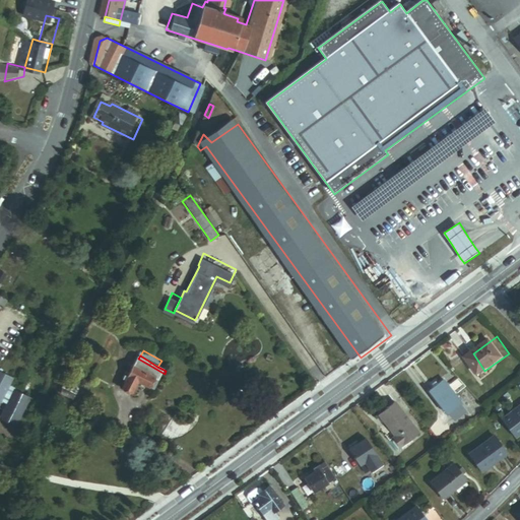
[(138,383),(153,392),(165,374),(138,359),(122,388),(132,393),(138,383)]
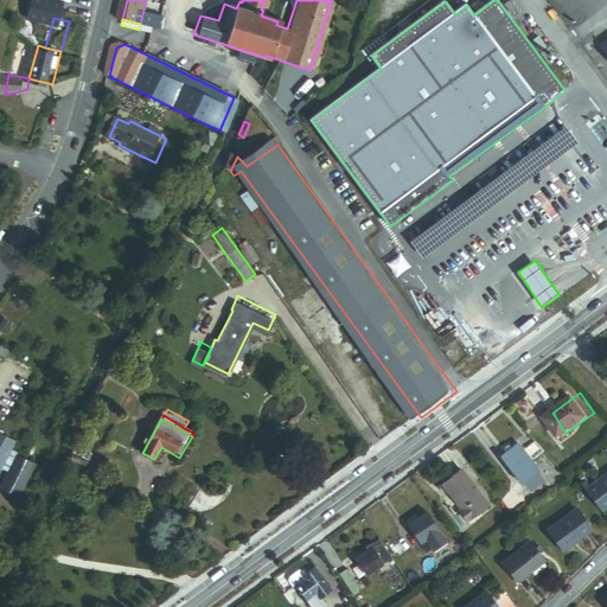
[(0,483),(1,484),(6,475),(25,441),(7,430),(0,442),(0,483)]
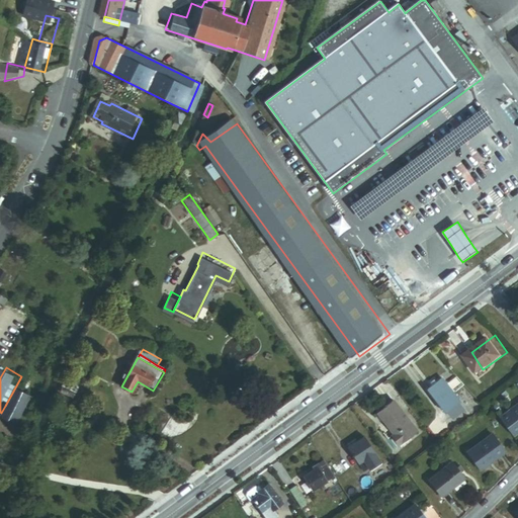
[(461,391),(472,381),(465,374),(454,381),(461,391)]
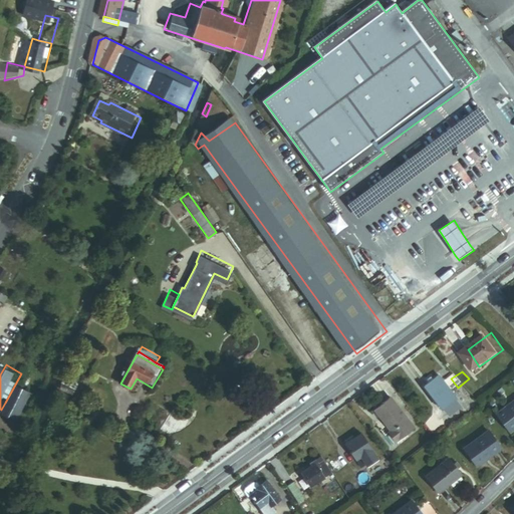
[(11,406),(22,384),(27,376),(21,373),(5,403),(11,406)]
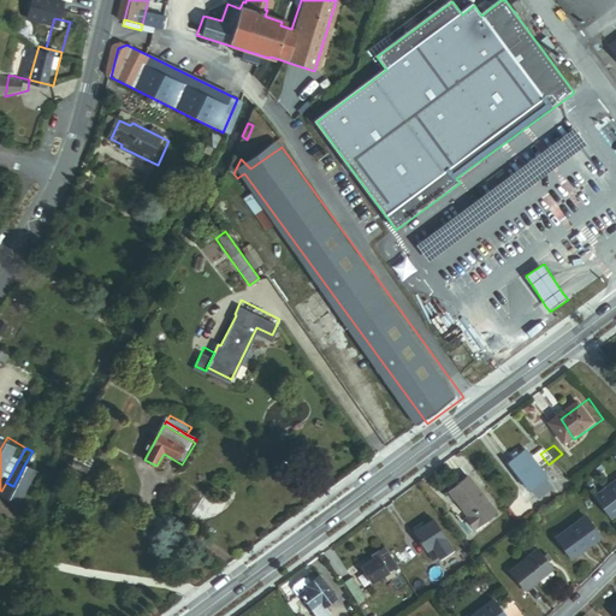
[(540,454),(535,448),(520,458),(540,486),(556,474),(549,465),(540,454)]
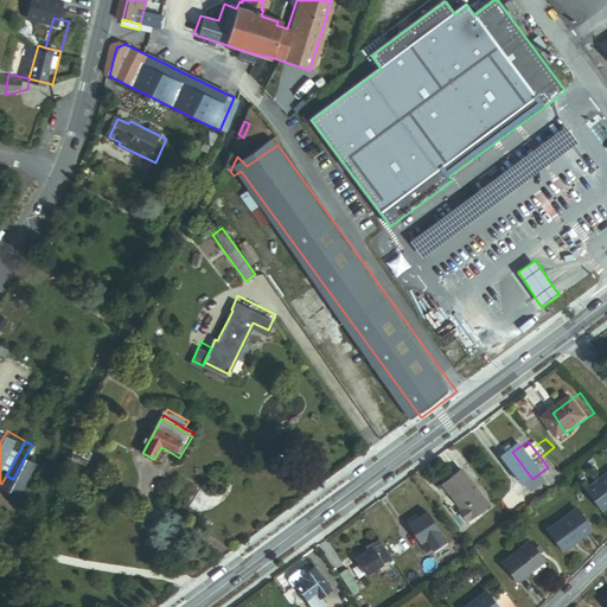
[(8,487),(24,496),(42,462),(26,454),(13,479),(8,487)]
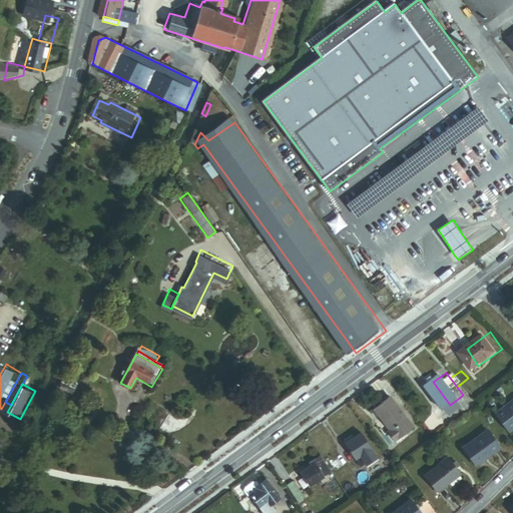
[(420,423),(399,393),(382,405),(394,421),(395,420),(398,425),(395,427),(402,436),(403,436),(405,439),(420,428),(418,425),(420,423)]
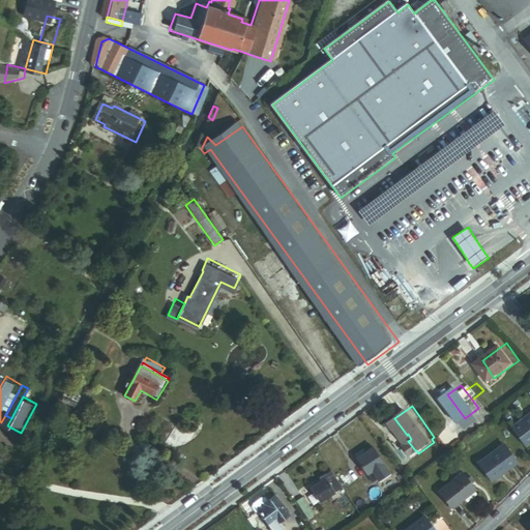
[(498,479),(523,461),(510,442),(486,461),(498,479)]
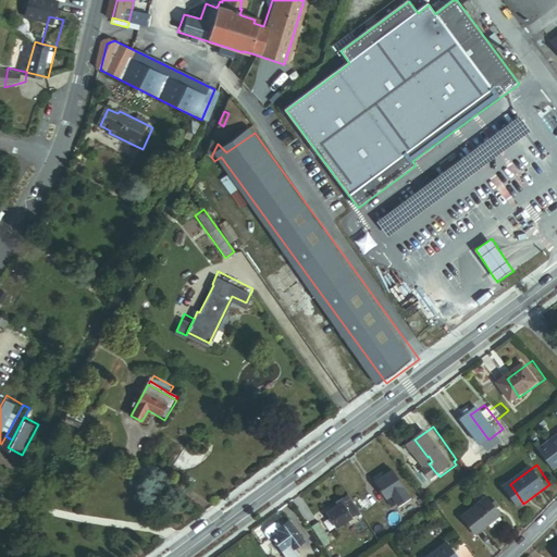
[(391,491),(406,480),(399,469),(383,480),(391,491)]
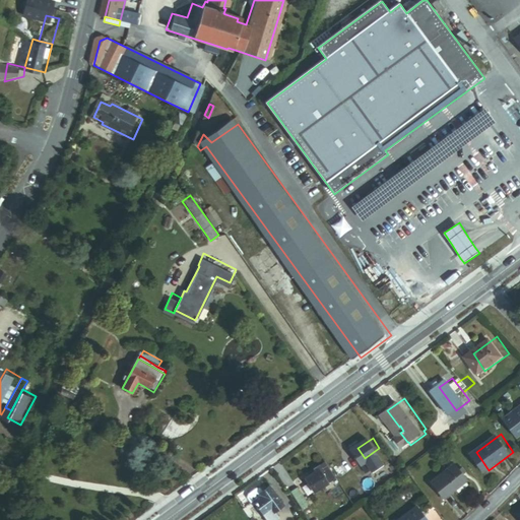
[(365,458),(369,464),(374,460),(383,453),(379,448),(365,458)]
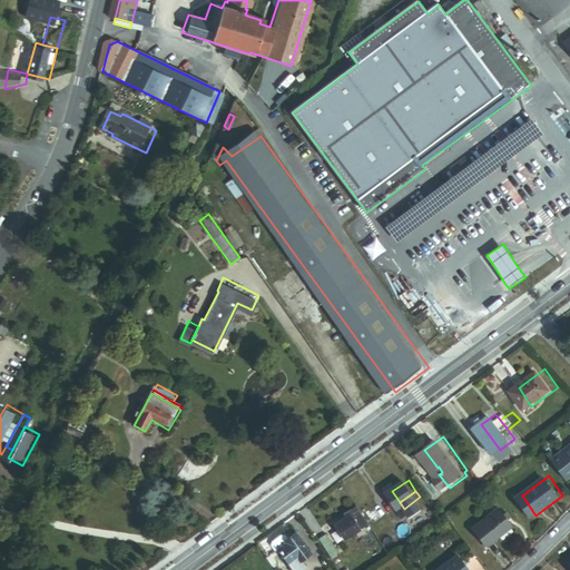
[(426,507),(420,497),(410,504),(416,514),(426,507)]
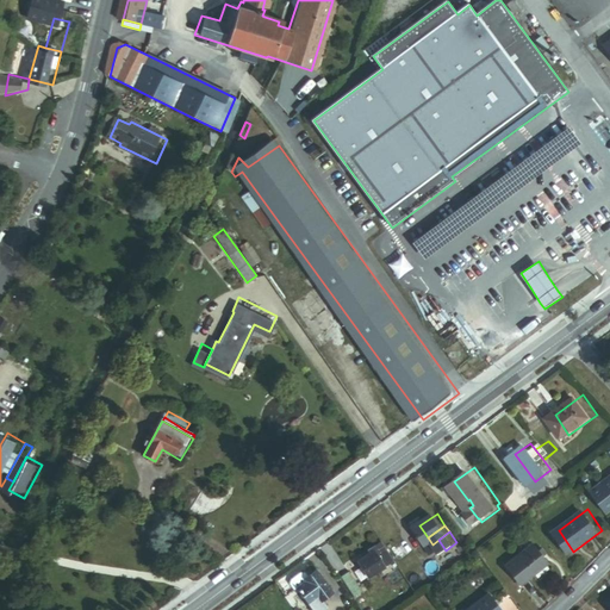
[(514,562),(529,583),(555,561),(541,541),(514,562)]
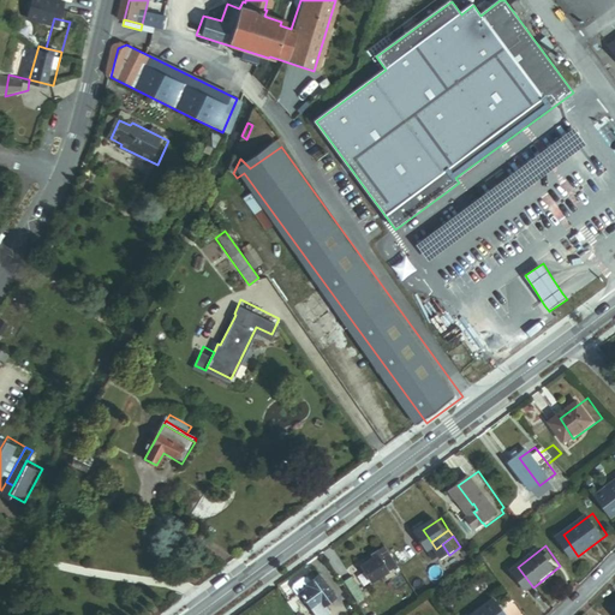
[(370,565),(381,581),(406,566),(395,548),(386,554),(384,551),(378,555),(380,559),(370,565)]
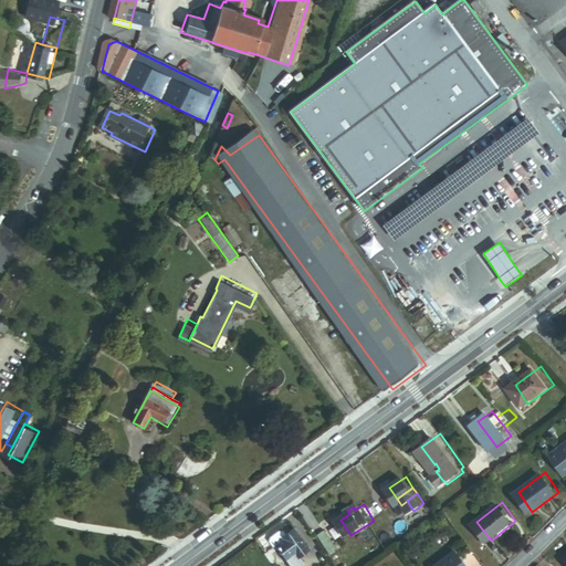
[(305,557),(316,549),(301,528),(290,537),(291,540),(275,551),(280,556),(286,551),(297,565),(308,565),(311,565),(305,557)]
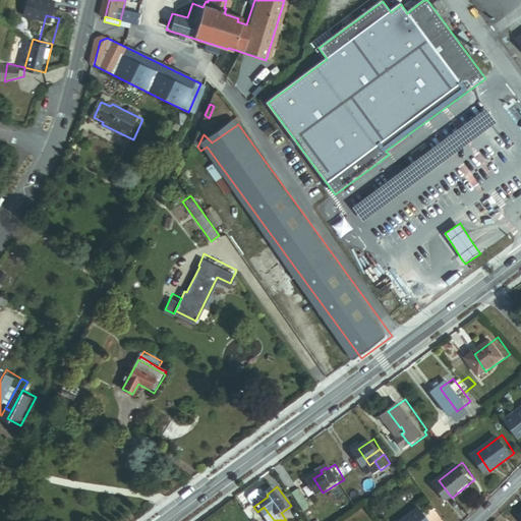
[(307,504),(313,500),(305,486),(298,490),(307,504)]
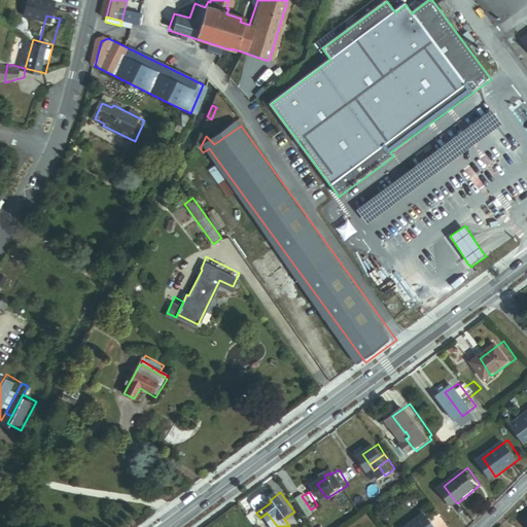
[(360,518),(367,513),(362,507),(356,513),(360,518)]
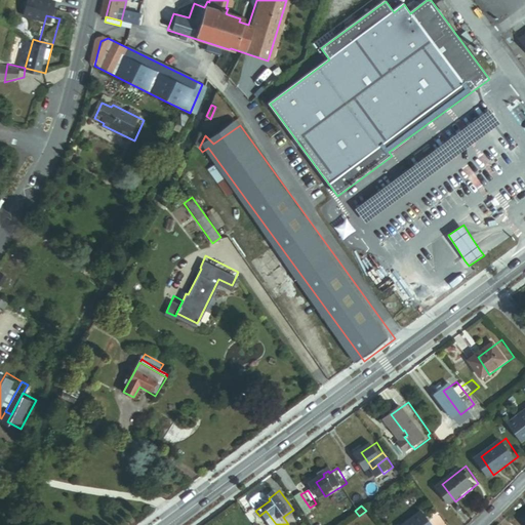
[(439,524),(428,510),(408,524),(439,524)]
